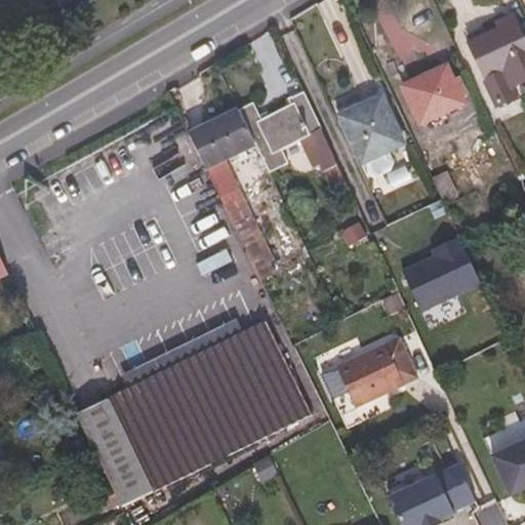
[(488,75),(524,56),(524,36),(517,19),(472,41),(488,75)]
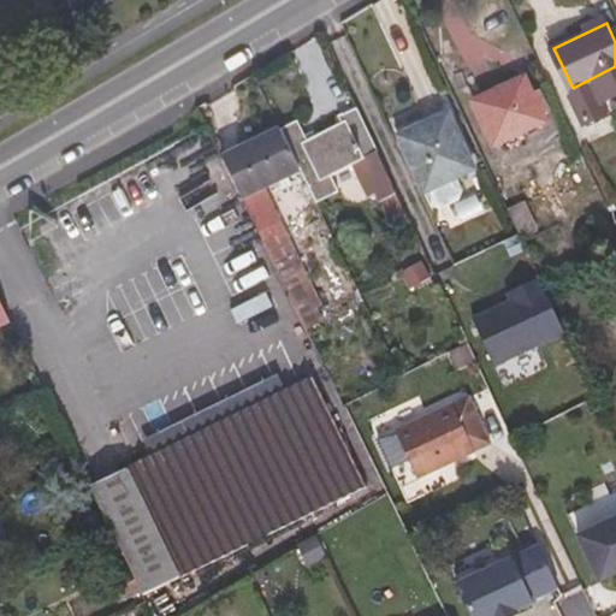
[(498,144),(545,120),(525,77),(478,100),(498,144)]
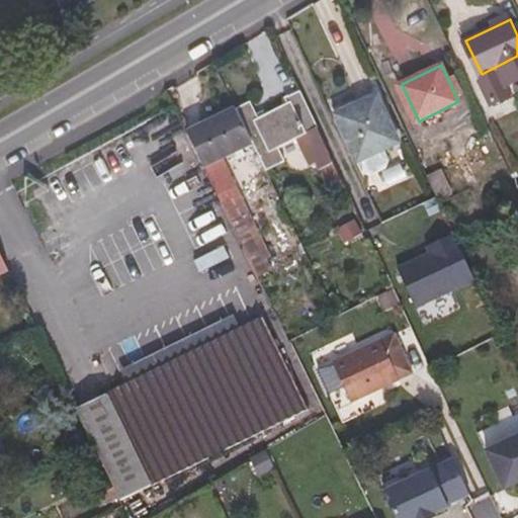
[(330,192),(346,185),(338,169),(331,154),(319,127),(300,89),(283,97),(285,102),(259,116),(251,99),(236,106),(253,141),(266,168),(284,158),(280,146),(294,139),(305,159),(313,155),(315,161),(330,192)]
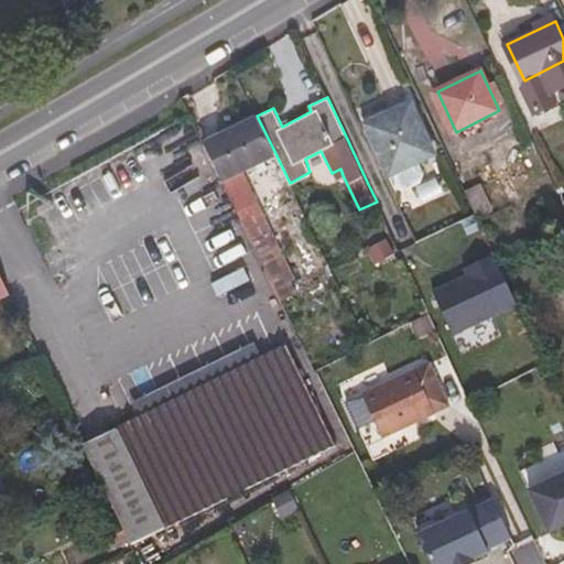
[(390,115),(367,127),(389,176),(435,154),(412,105),(390,115)]
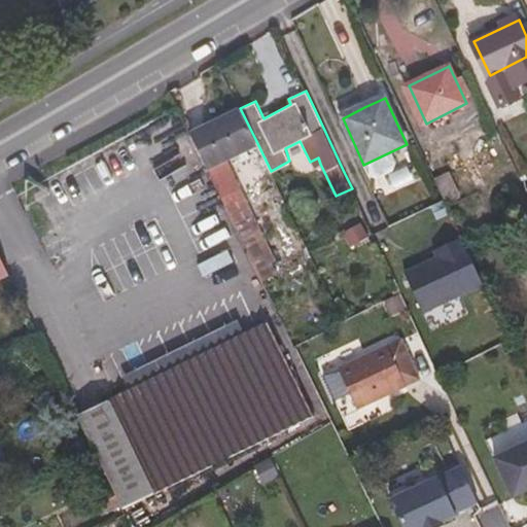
[(339,110),(343,118),(364,107),(360,101),(339,110)]
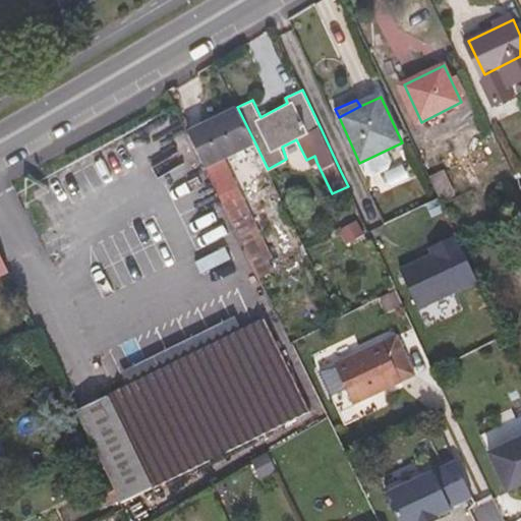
[(237,107),(187,131),(204,166),(224,157),(254,141),(237,107)]
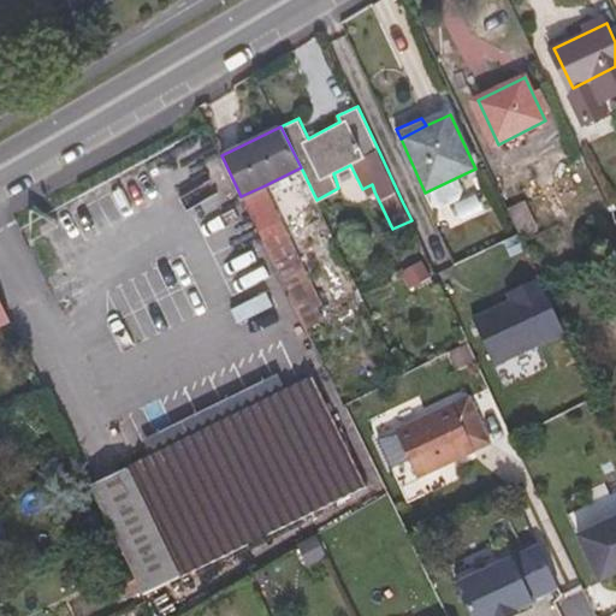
[(265,185),(241,196),(304,325),(320,318),(314,303),(321,300),(265,185)]
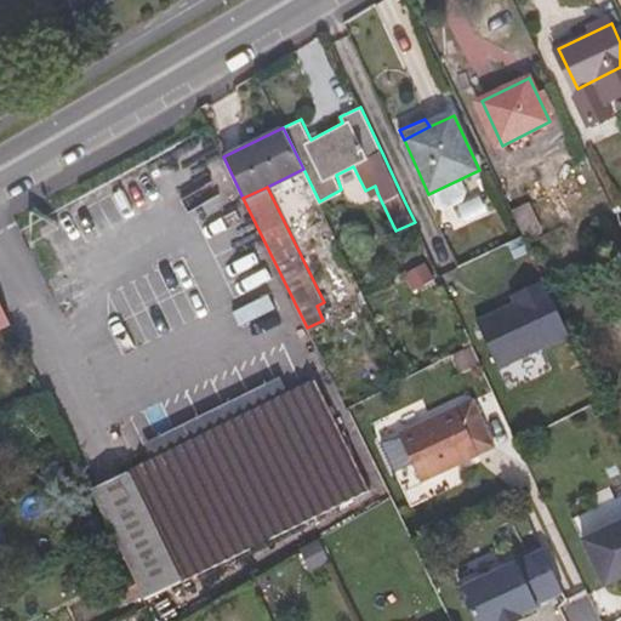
[(449,297),(466,332),(484,322),(468,288),(449,297)]
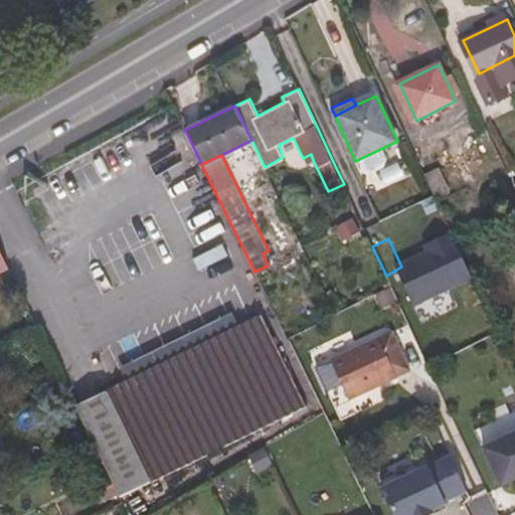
[(0,276),(11,272),(0,248),(0,276)]
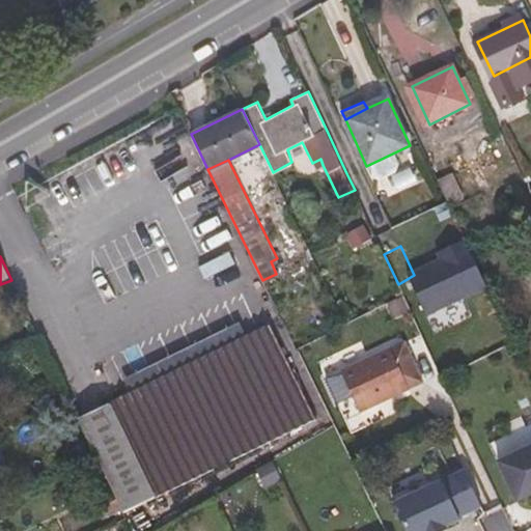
[(119,502),(122,508),(313,415),(269,323),(77,415),(98,456),(119,502)]
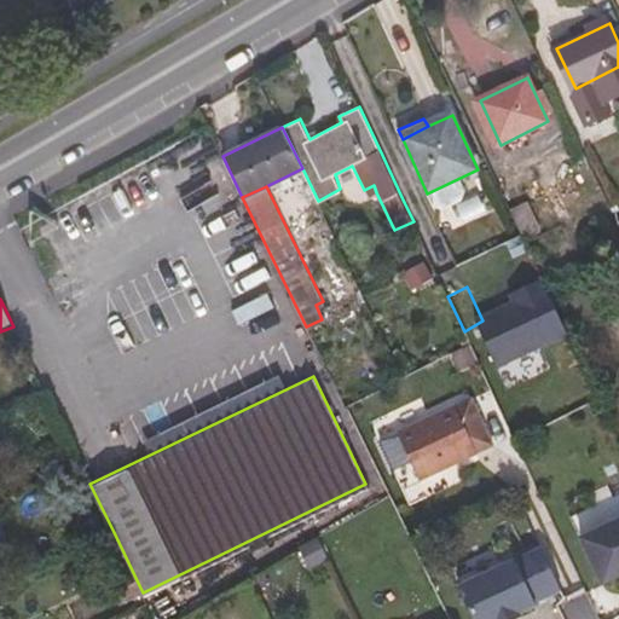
[(480,457),(458,410),(400,437),(422,484),(480,457)]
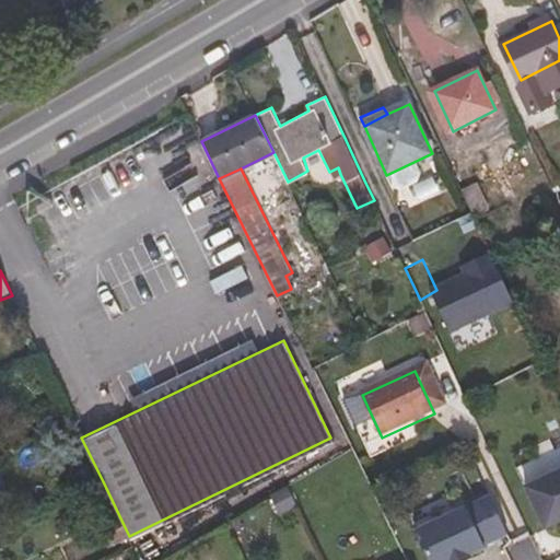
[(559,475),(527,490),(548,533),(559,526),(559,475)]
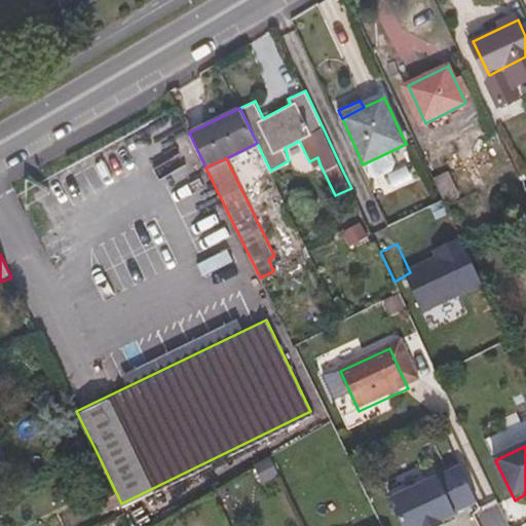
[(460,465),(390,499),(403,525),(431,525),(443,521),(456,514),(455,512),(478,500),(460,465)]
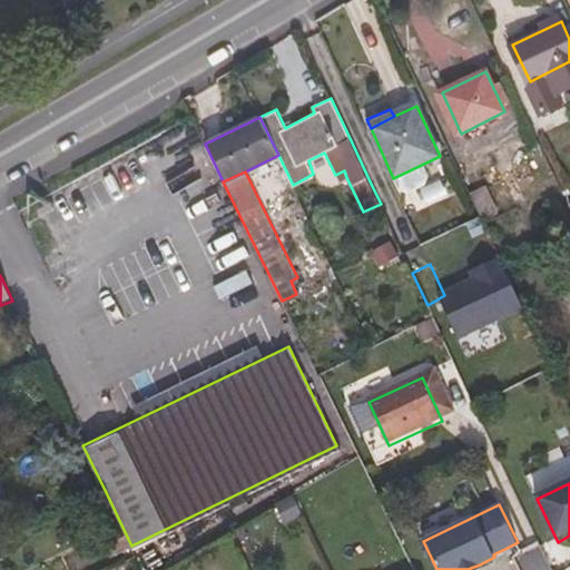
[(125,560),(136,554),(131,546),(128,539),(117,544),(125,560)]
